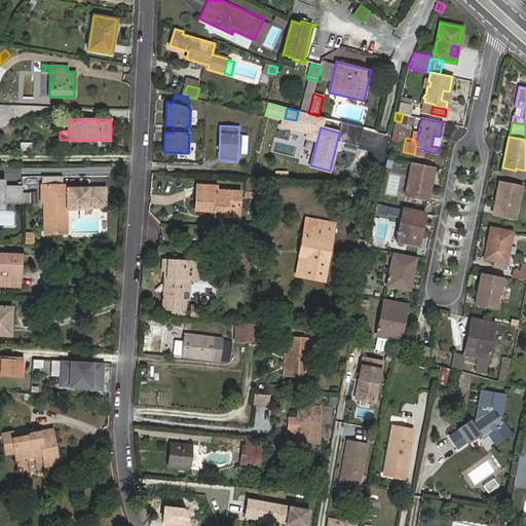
[(424,149),(415,148),(414,154),(423,156),(424,151),(424,149)]
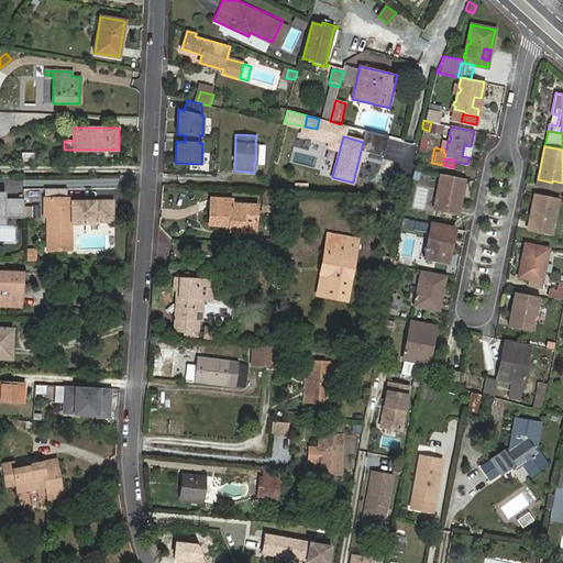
[(451,178),(441,176),(440,185),(438,185),(438,189),(439,190),(437,199),(435,199),(434,203),(435,203),(434,207),(444,209),(444,210),(457,213),(459,206),(452,205),(454,194),(461,195),(464,180),(451,178)]
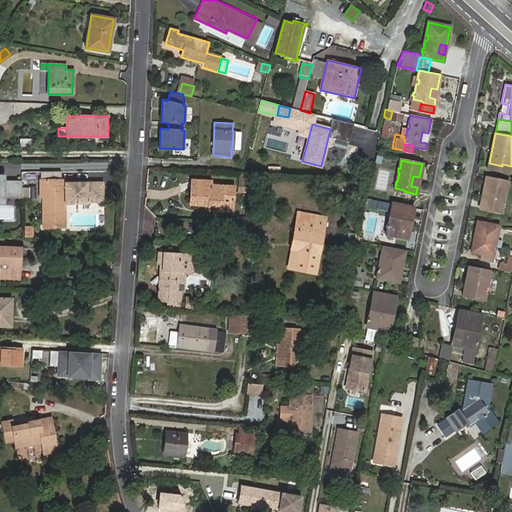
[(502,166),(489,163),(488,170),(500,173),(502,166)]
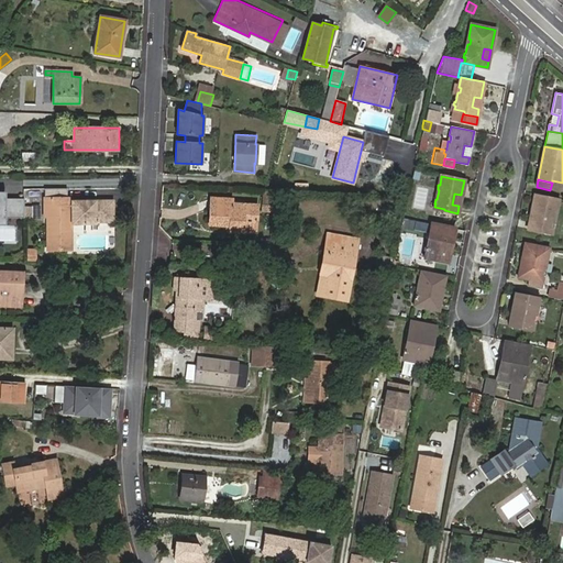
[(560,192),(562,183),(552,180),(552,183),(550,190),(560,192)]
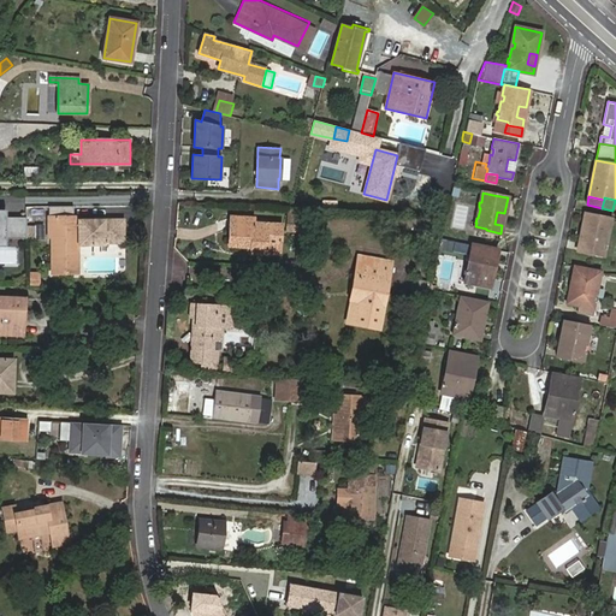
[(71,217),(71,205),(48,205),(48,218),(71,217)]
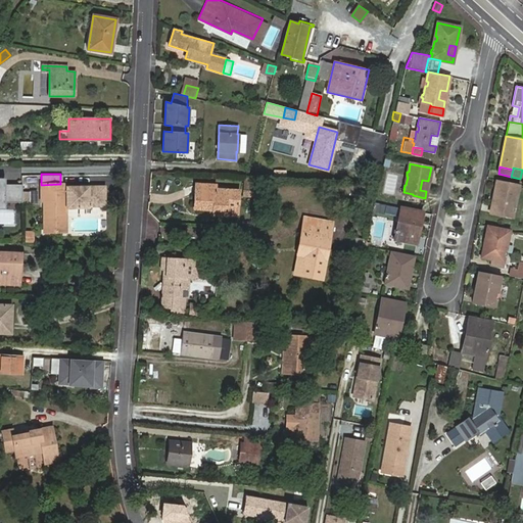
[(24,200),(25,182),(6,182),(6,176),(0,175),(0,206),(6,207),(6,200),(24,200)]
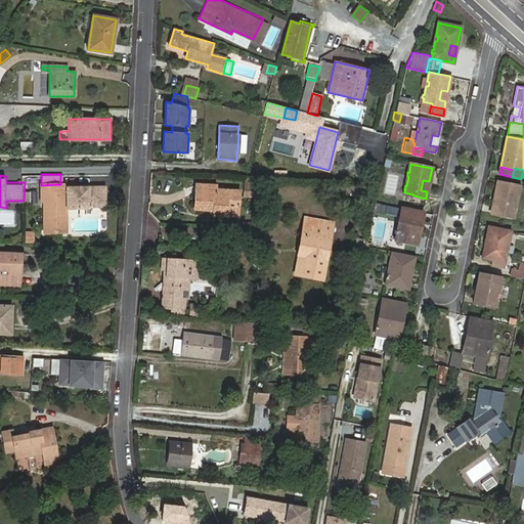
[(254,198),(256,179),(245,179),(244,198),(254,198)]
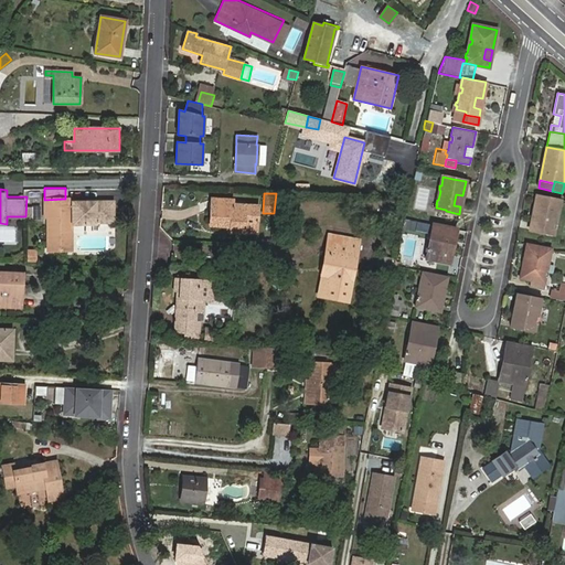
[(561,201),(536,195),(534,211),(541,212),(539,223),(532,222),(530,230),(544,233),(545,230),(554,232),(557,215),(555,215),(556,210),(558,210),(561,201)]
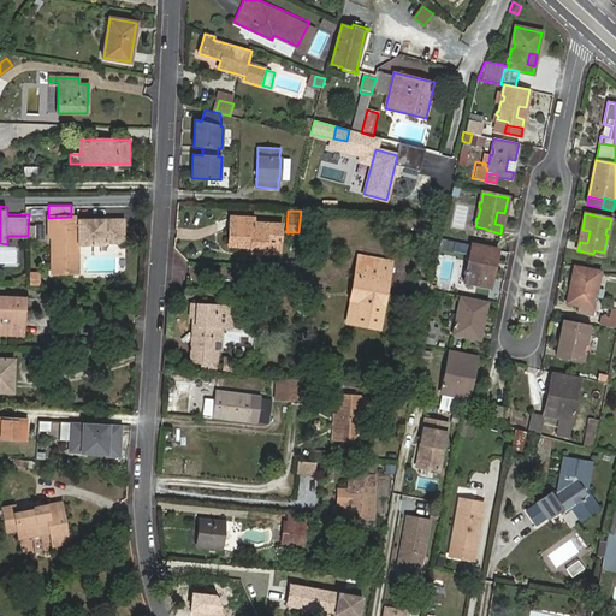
[(52,237),(52,273),(75,273),(75,253),(72,253),(71,247),(78,247),(78,246),(78,238),(90,238),(90,246),(106,246),(106,243),(124,244),(125,219),(107,219),(104,224),(96,224),(92,219),(78,219),(78,217),(71,217),(48,218),(48,237),(52,237)]
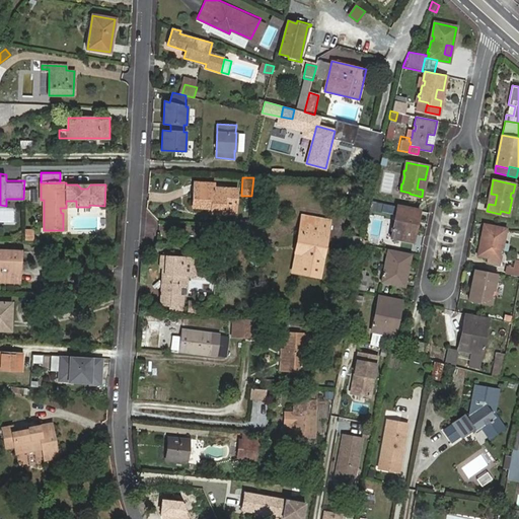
[(211,209),(211,213),(235,215),(237,189),(214,187),(214,182),(195,182),(193,207),(211,209)]
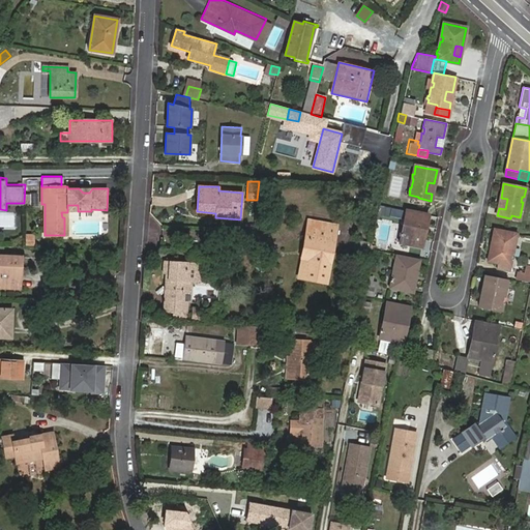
[(390,208),(379,206),(378,212),(389,214),(390,208)]
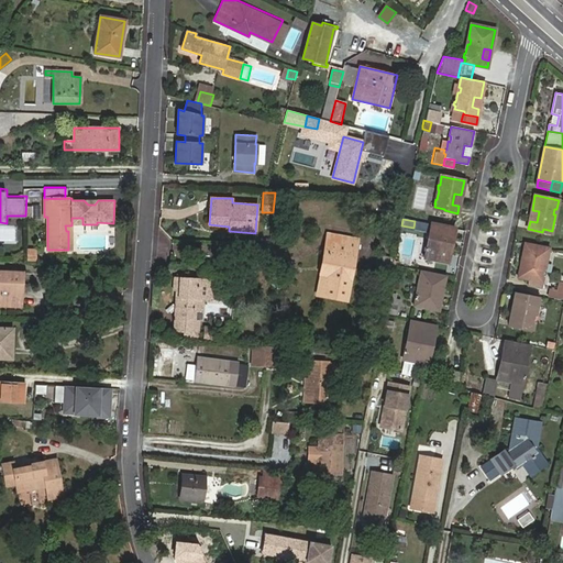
[(441,225),(431,224),(430,233),(432,234),(431,240),(429,239),(427,249),(424,247),(424,251),(426,252),(424,255),(434,257),(434,260),(449,262),(450,254),(443,253),(444,242),(452,243),(454,229),(441,225)]
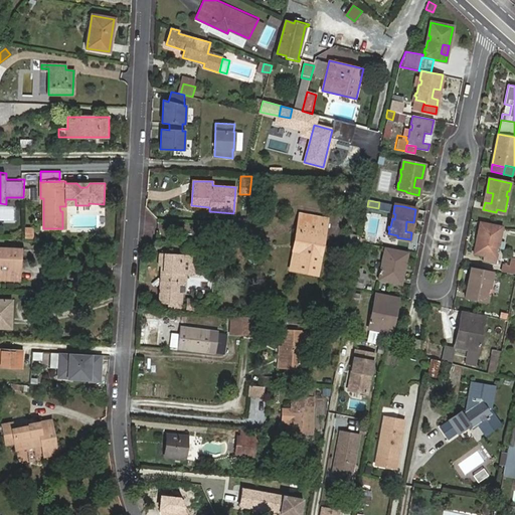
[(318,258),(325,219),(301,214),(294,249),(295,250),(291,270),(317,274),(320,259),(318,258)]
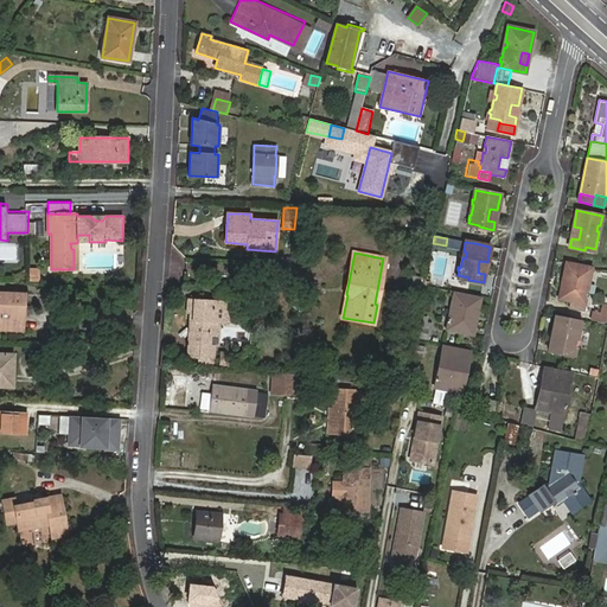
[(590,279),(592,268),(567,262),(563,279),(570,281),(569,291),(561,291),(560,298),(572,300),(569,310),(582,312),(586,296),(588,296),(589,293),(587,292),(589,283),(586,283),(587,278),(590,279)]
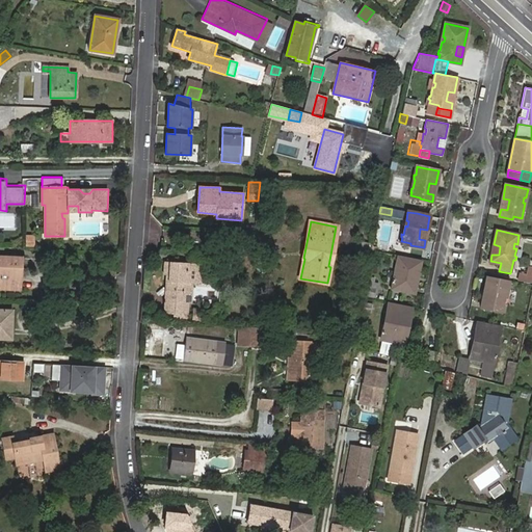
[(25,236),(24,246),(33,247),(34,236),(25,236)]
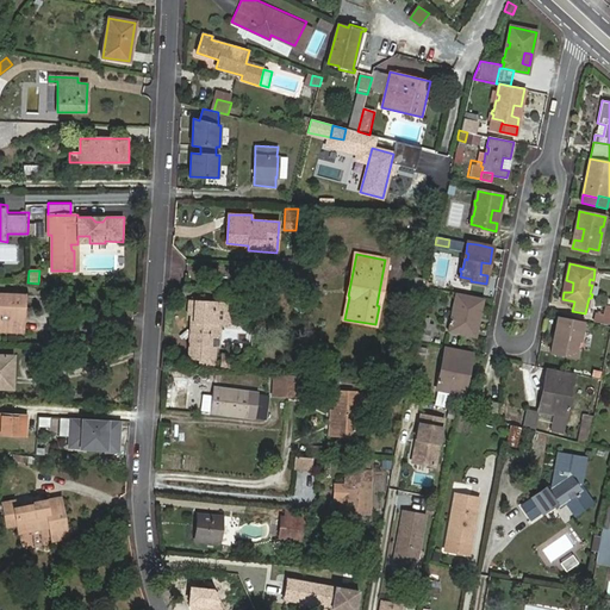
[(566,280),(564,292),(572,292),(573,282),(566,280)]
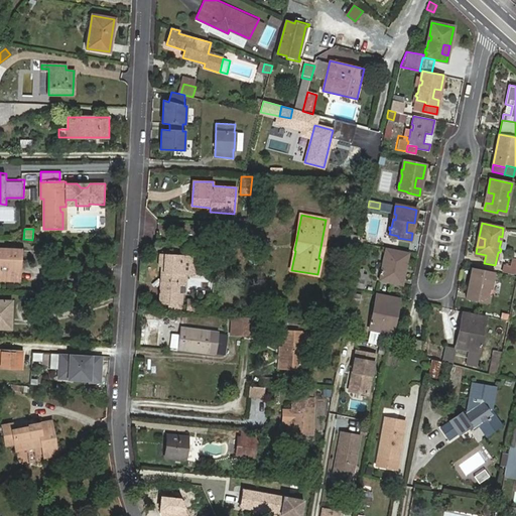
[(0,279),(13,280),(14,257),(20,257),(20,250),(0,249),(0,279)]
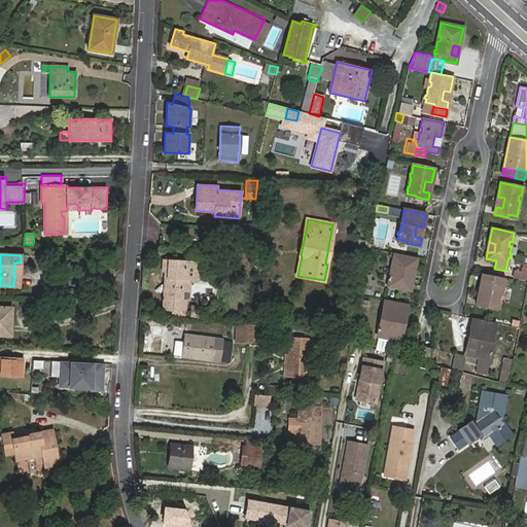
[(403,256),(394,254),(393,264),(395,265),(394,269),(392,269),(390,276),(389,276),(388,280),(389,280),(389,283),(397,285),(397,287),(411,289),(412,283),(406,282),(408,272),(414,273),(416,259),(403,256)]
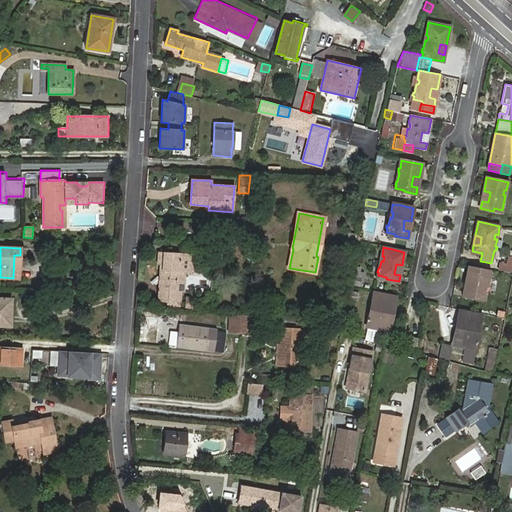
[(159,290),(177,291),(178,271),(191,271),(193,254),(158,252),(158,263),(160,263),(159,290)]
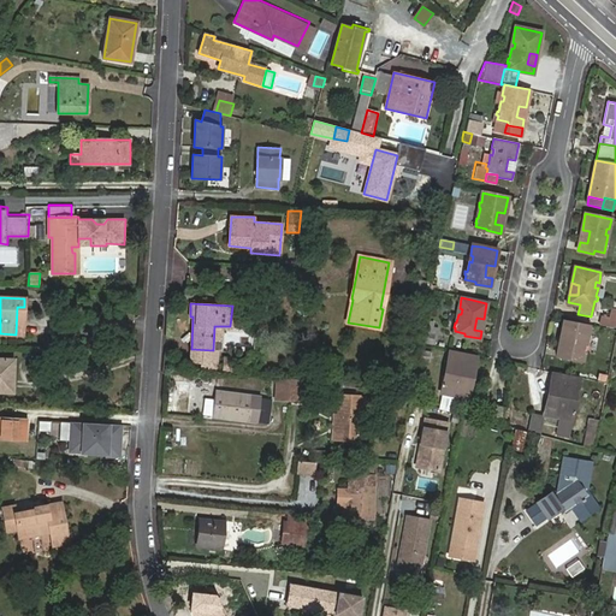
[(600,325),(615,327),(615,308),(612,307),(611,311),(610,317),(602,314),(600,325)]
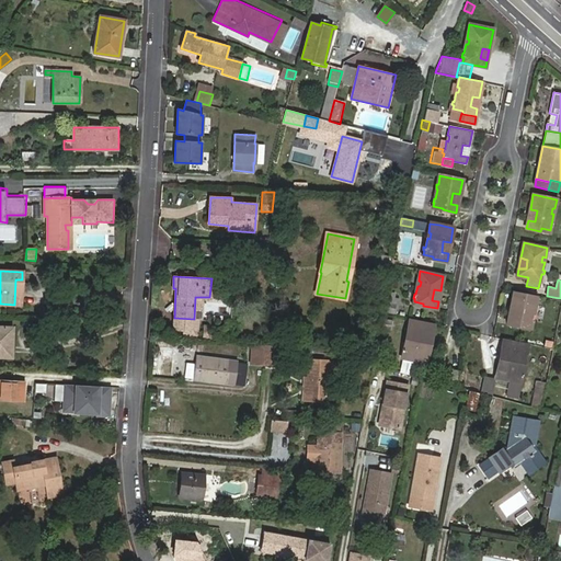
[(537,295),(514,290),(511,306),(517,307),(516,318),(510,317),(507,324),(521,328),(522,325),(531,327),(531,322),(534,322),(534,320),(533,319),(534,310),(533,309),(533,305),(536,305),(537,295)]
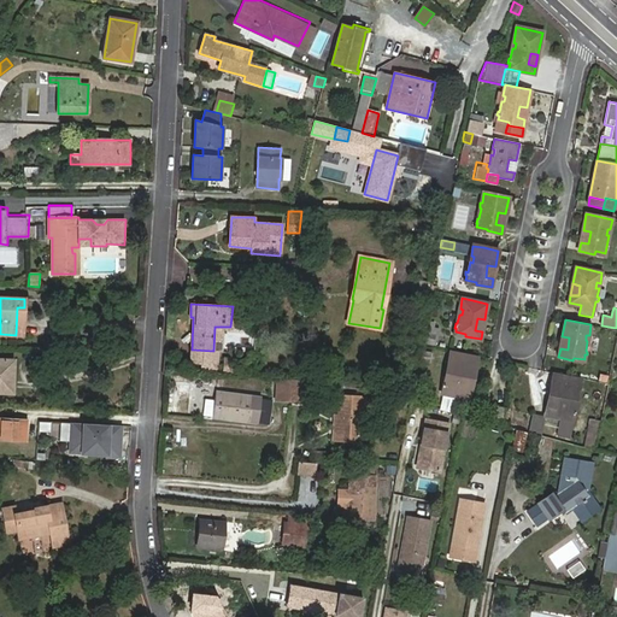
[(435,346),(438,322),(424,321),(422,345),(435,346)]
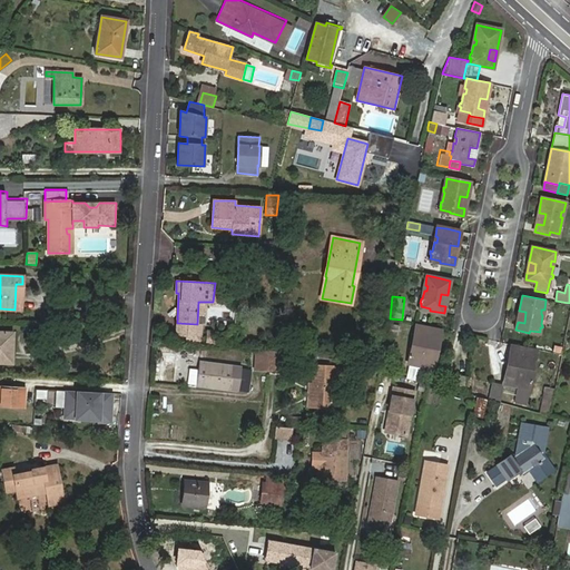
[(196,335),(197,324),(177,323),(176,334),(196,335)]
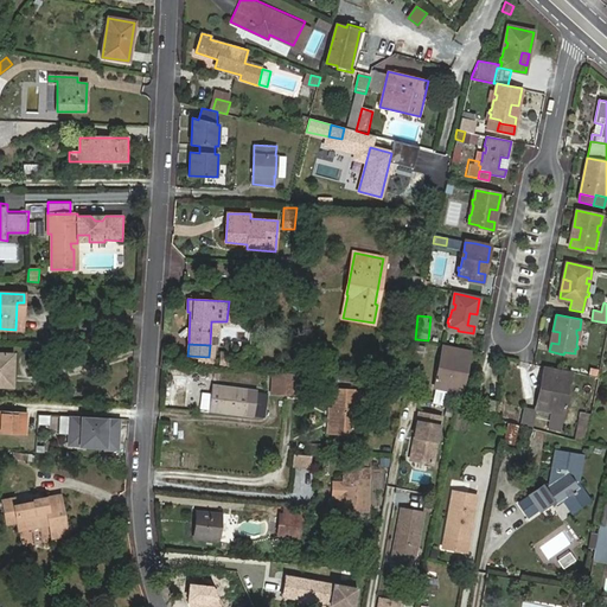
[(454,347),(445,345),(441,362),(443,362),(442,368),(440,368),(438,377),(436,376),(435,381),(436,381),(435,387),(446,389),(447,389),(461,391),(462,384),(454,382),(457,371),(465,374),(470,351),(454,347)]
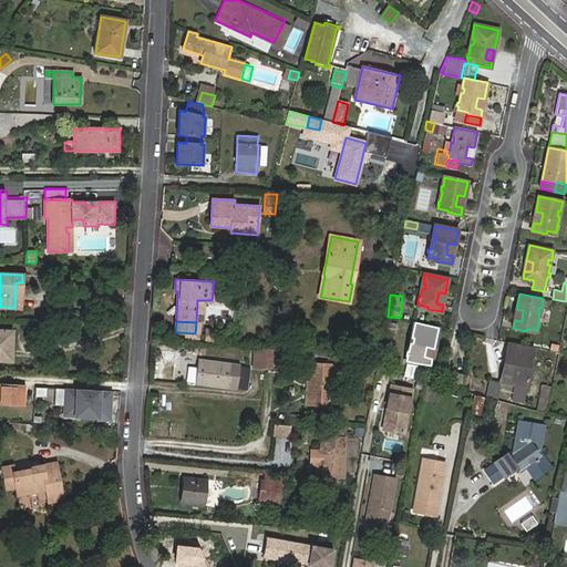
[(0,360),(11,361),(12,331),(0,330),(0,360)]
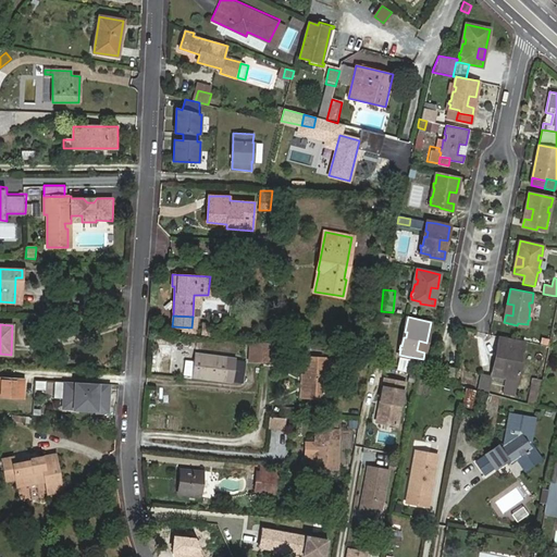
[(474,338),(475,331),(466,330),(465,336),(474,338)]
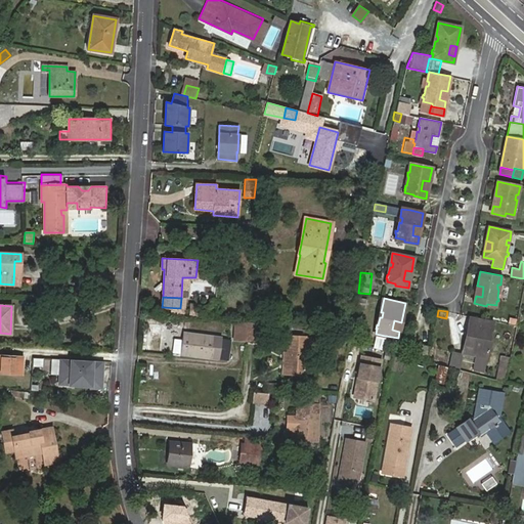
[(490,335),(492,321),(483,319),(471,316),(467,336),(474,337),(472,347),(465,346),(464,352),(467,353),(485,357),(486,351),(488,352),(488,349),(487,348),(489,340),(487,339),(488,335),(490,335)]
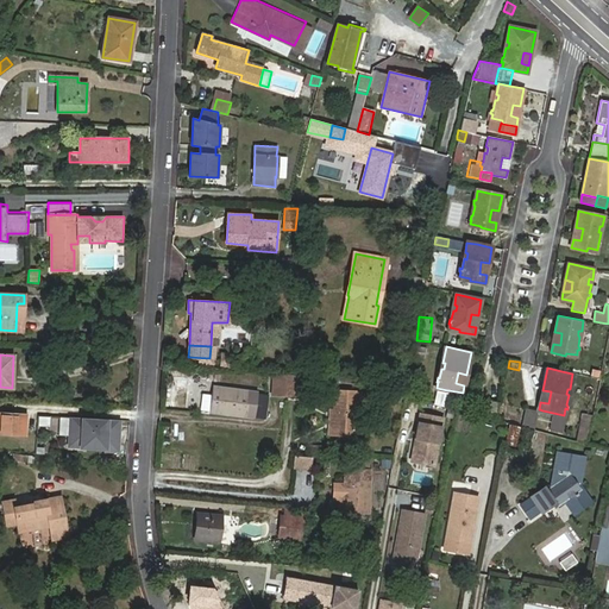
[(591,377),(601,378),(602,371),(592,369),(591,377)]
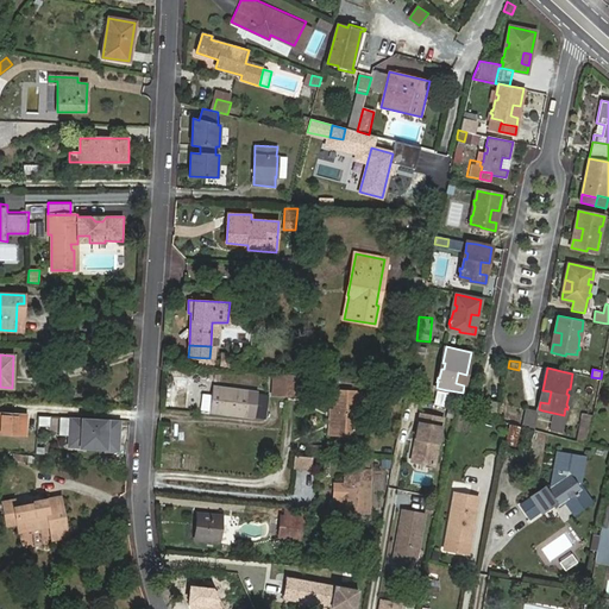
[(203,390),(214,387),(212,376),(200,381),(203,390)]
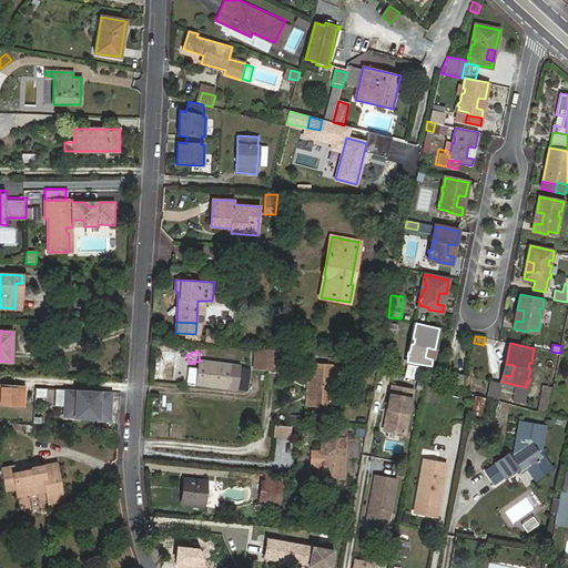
[(264,373),(266,354),(254,353),(252,372),(264,373)]
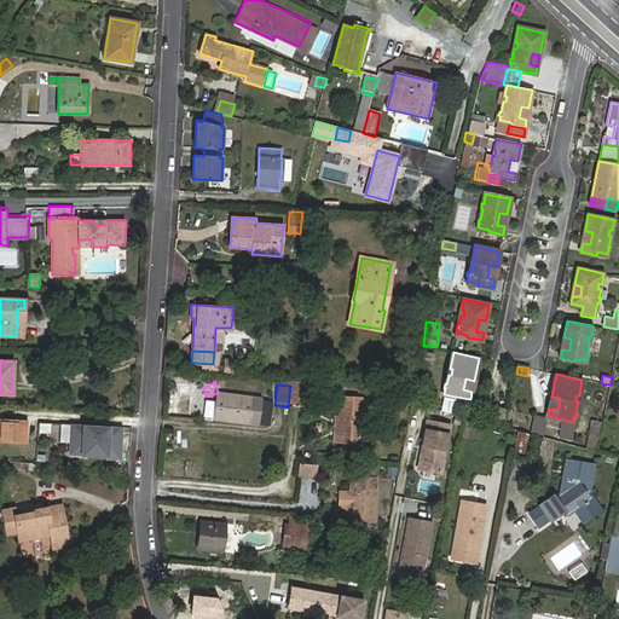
[(307,388),(290,386),(288,406),(305,408),(307,388)]
